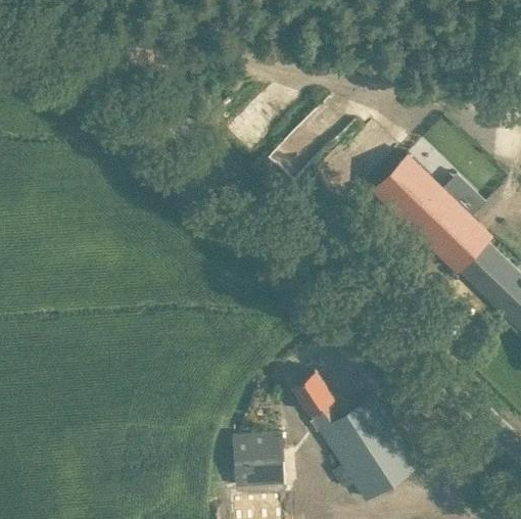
[(409,154),(374,190),(459,272),(460,272),(487,242),(493,236),(409,154)]
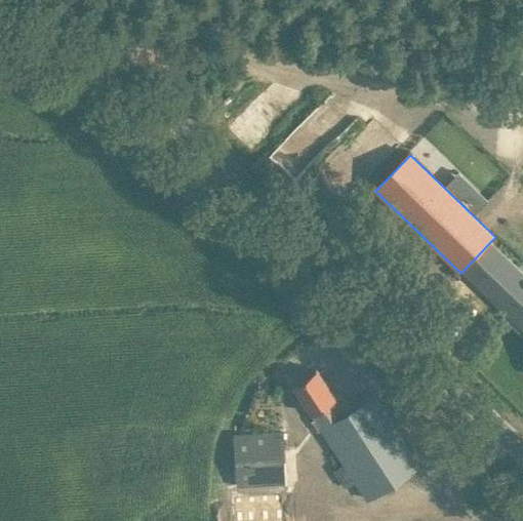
[(461,273),(460,273),(522,331),(522,275),(489,243),(461,273)]
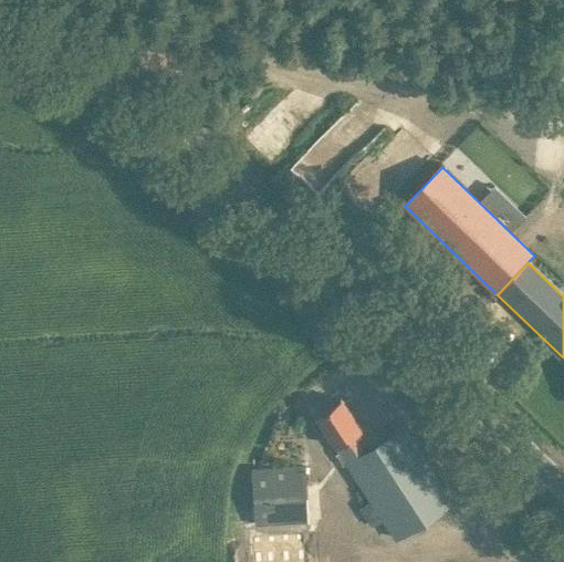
[(343,402),(317,418),(398,542),(453,506),(404,429),(366,455),(355,438),(363,433),(343,402)]
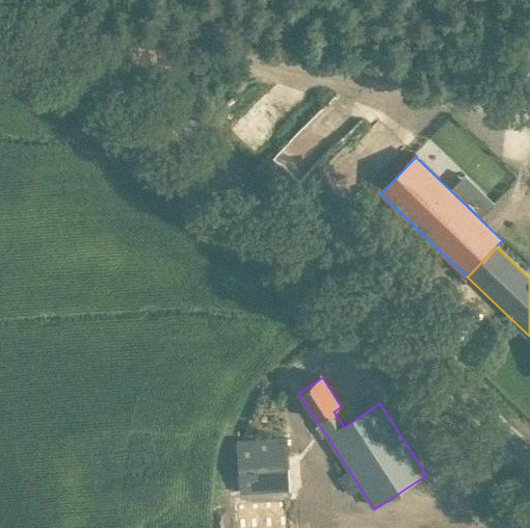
[(271,442),(240,444),(243,496),(250,495),(257,495),(282,493),(291,493),(288,441),(271,442)]
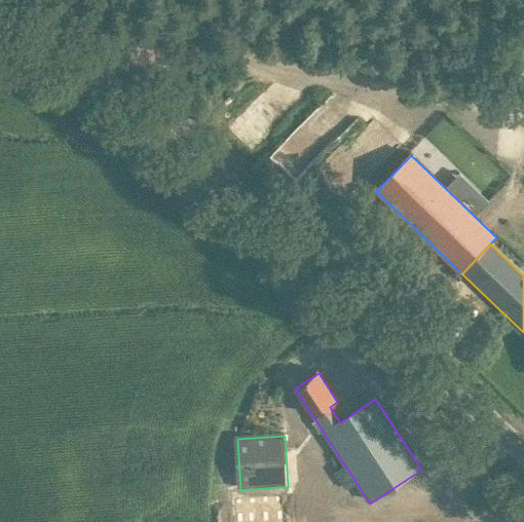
[(282,521),(281,502),(239,505),(240,521),(282,521)]
